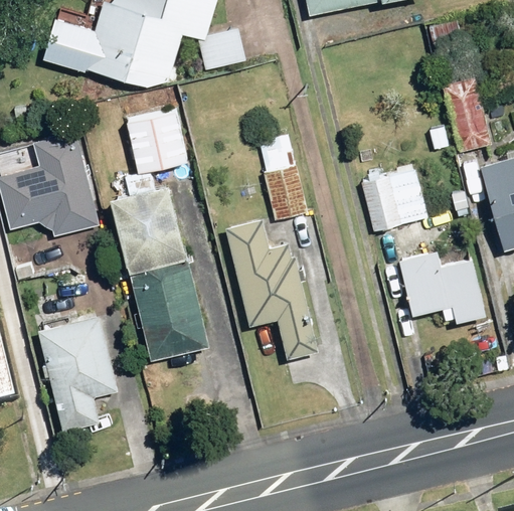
[(182,34),(198,39),(206,70),(244,60),(234,28),(208,35),(218,0),(114,0),(114,2),(107,0),(100,0),(92,30),(54,20),(43,58),(146,88),(169,82),(182,34)]
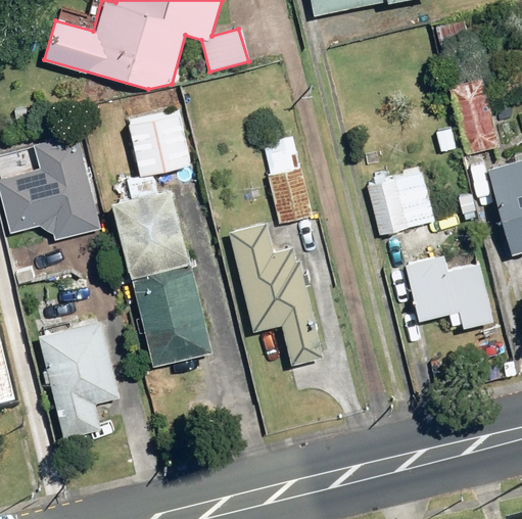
[(312,0),(315,16),(391,0),(312,0)]
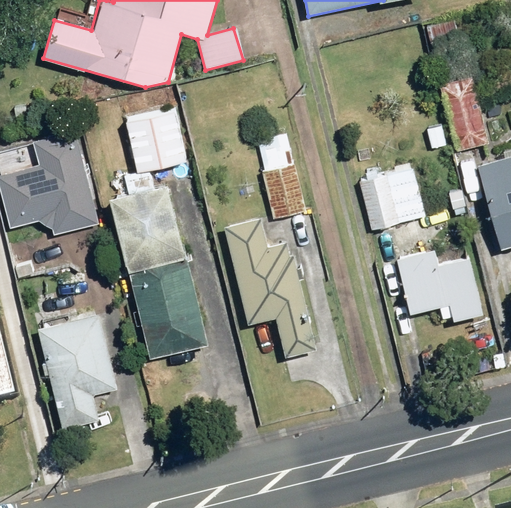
[(454,19),(423,28),(429,49),(459,41),(454,19)]
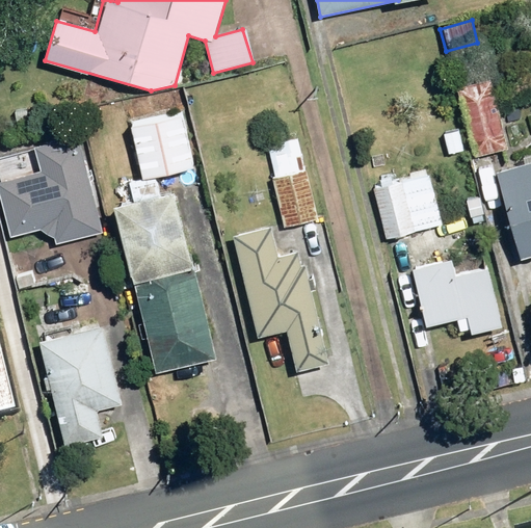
[(490,78),(453,85),(469,157),(505,149),(490,78)]
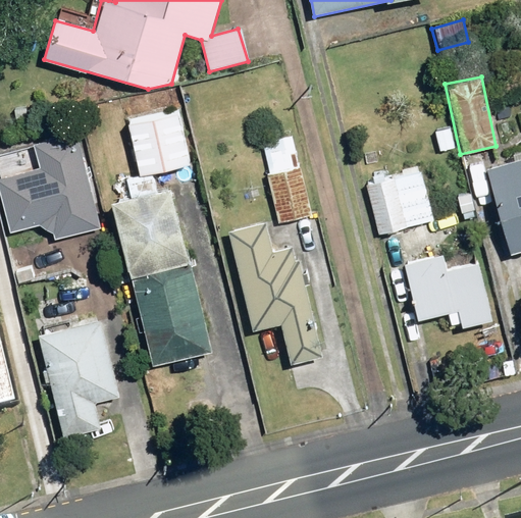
[(520,100),(516,102),(520,120),(520,158),(486,168),(509,256),(520,252),(520,100)]
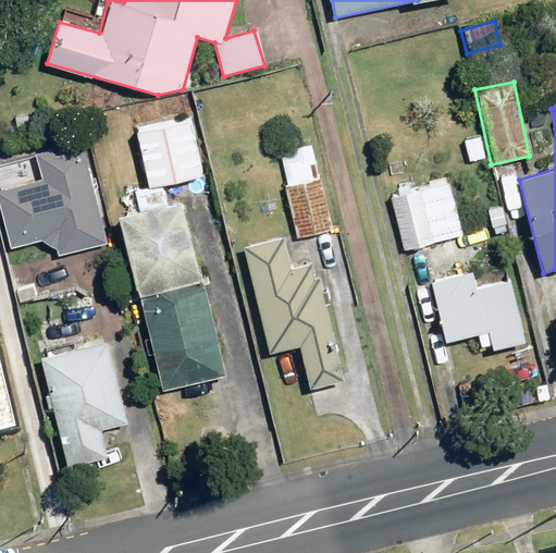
[(201,175),(189,115),(136,126),(148,186),(201,175)]
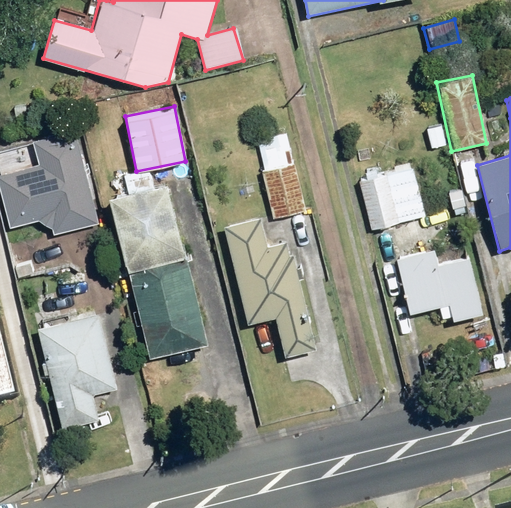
[(0,194),(10,228),(35,221),(53,236),(99,223),(70,123),(28,135),(36,164),(0,174),(0,194)]
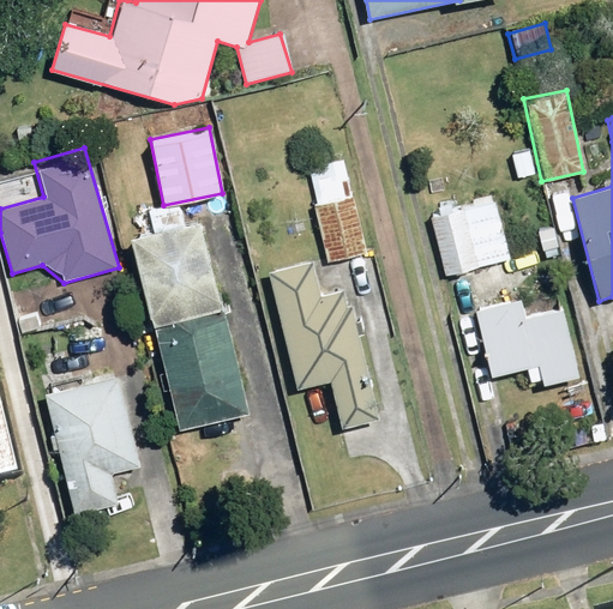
[(365,252),(340,160),(302,170),(328,263),(365,252)]
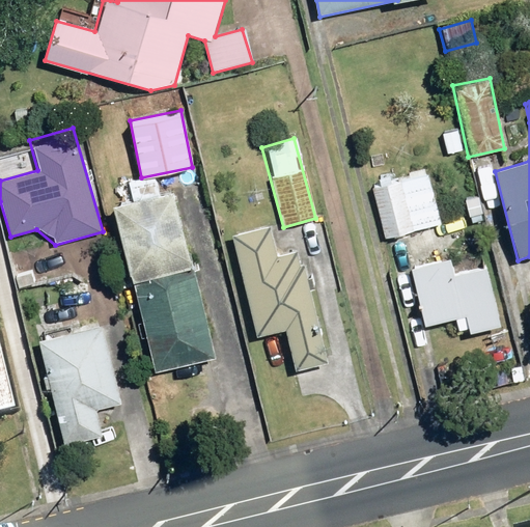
[(425,167),(368,186),(386,240),(443,221),(425,167)]
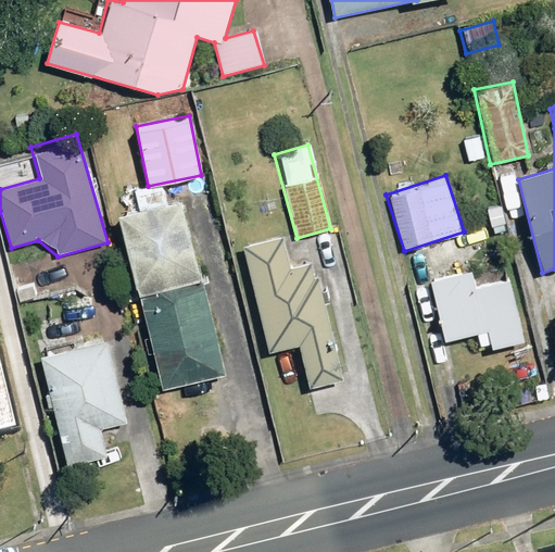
[(223,376),(176,196),(117,211),(165,391),(223,376)]
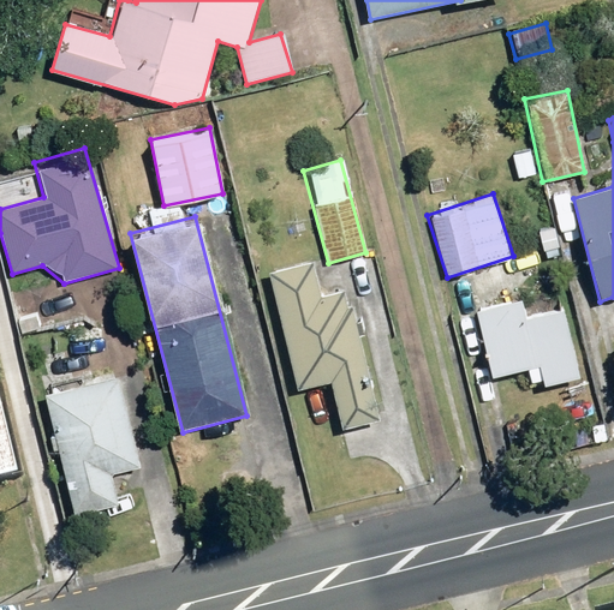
[(269,271),(296,390),(329,382),(340,429),(381,419),(350,285),(328,289),(321,259),(269,271)]
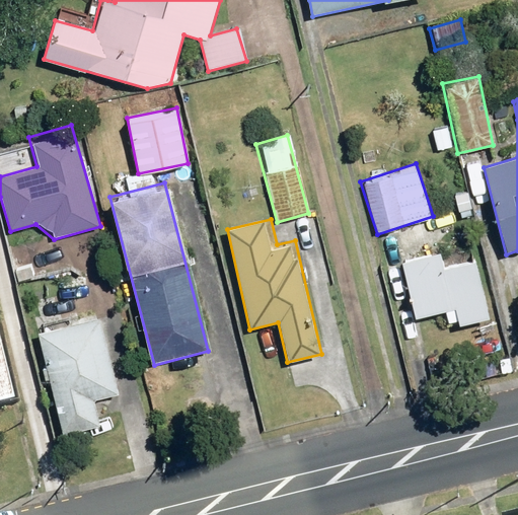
[(441,267),(438,251),(399,261),(414,317),(454,308),(458,323),(491,316),(477,259),(441,267)]
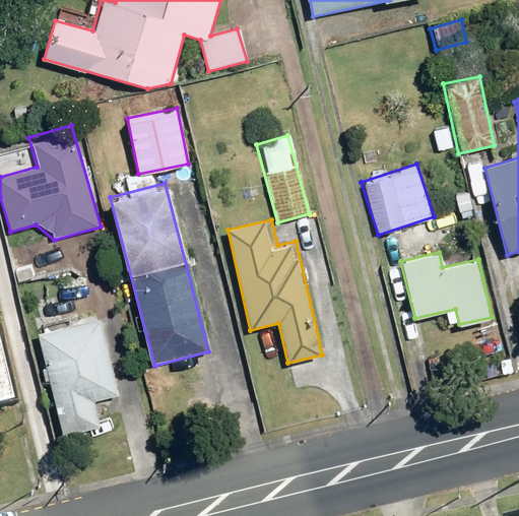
[(95,398),(117,393),(100,318),(38,332),(61,437),(102,428),(95,398)]
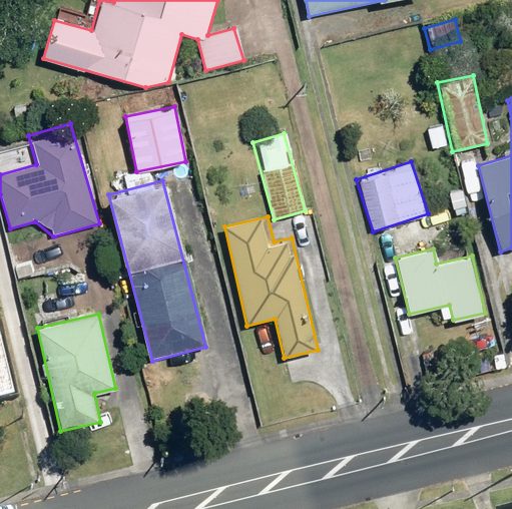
[(0,412),(14,409),(0,359),(0,412)]
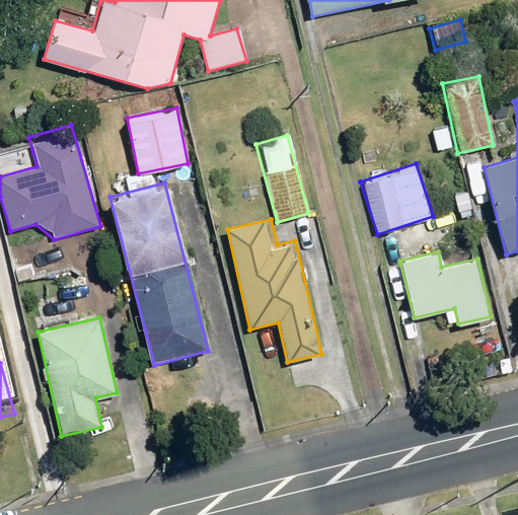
All buildings are outlined.
